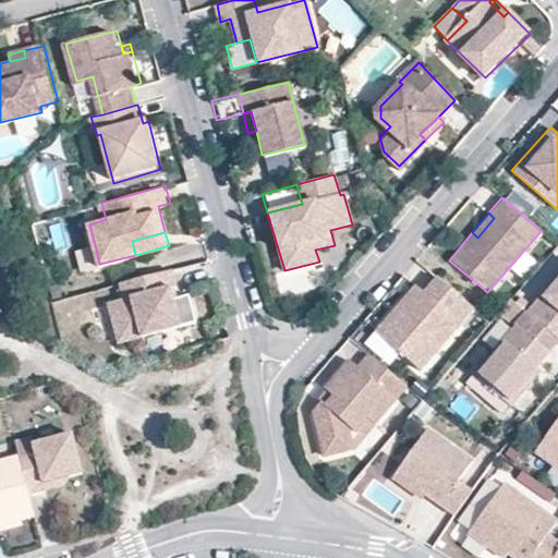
[(99,264),(96,249),(83,252),(86,267),(99,264)]
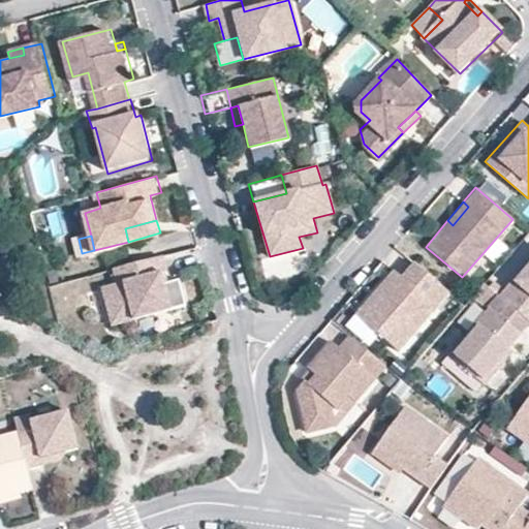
[(166,254),(116,268),(119,282),(103,286),(113,324),(170,309),(164,283),(161,274),(170,272),(166,254)]
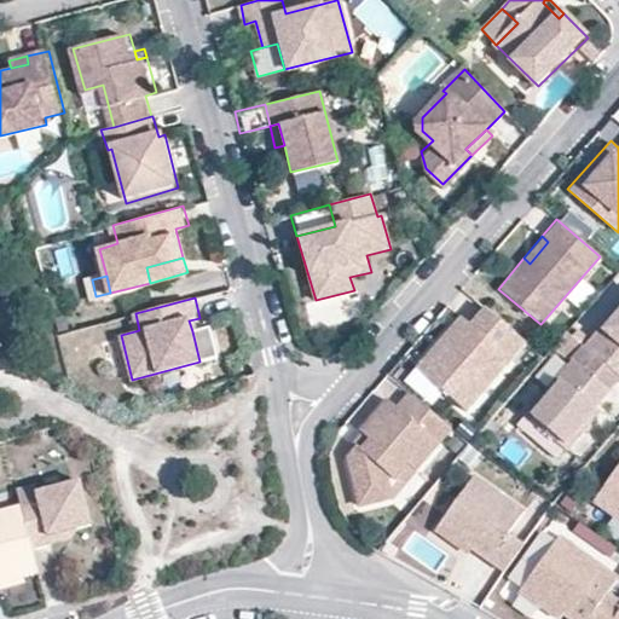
[(522,341),(481,306),(468,323),(456,337),(445,329),(412,366),(464,410),(522,341)]
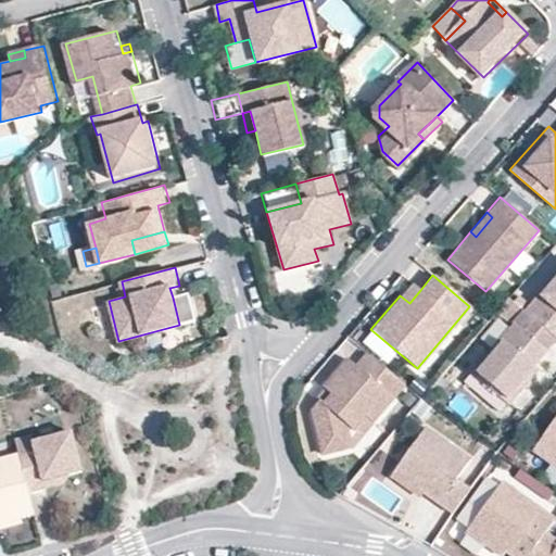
[(555,341),(555,342),(555,279),(525,315),(555,341)]
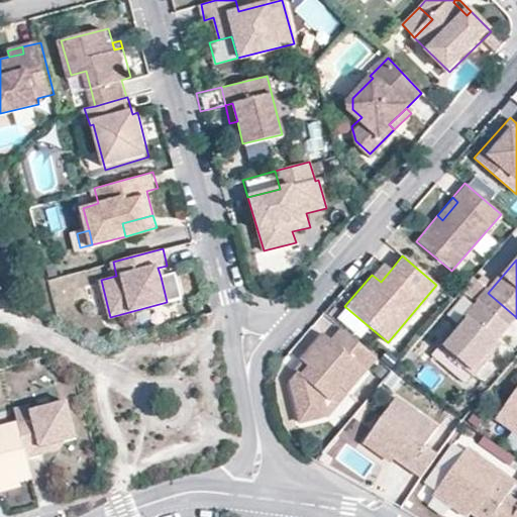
[(381,282),(391,270),(382,263),(372,275),(381,282)]
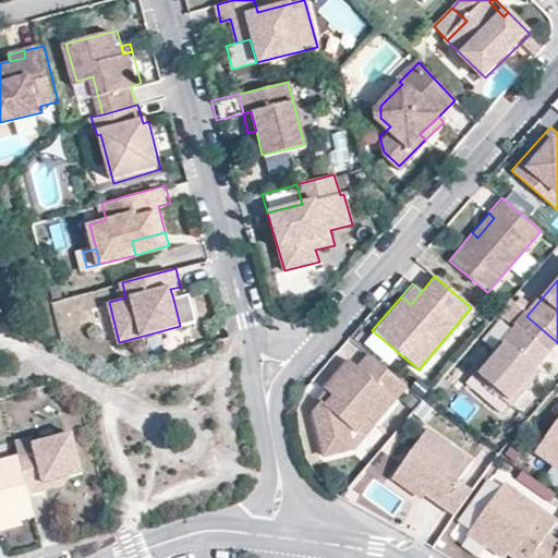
[(196,322),(189,294),(173,299),(180,326),(196,322)]
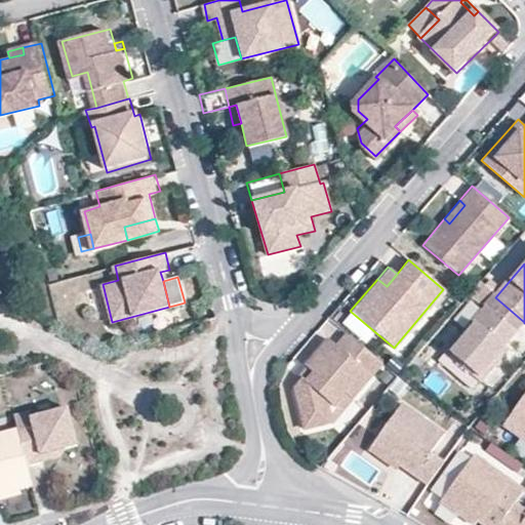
[(478,282),(466,295),(483,309),(444,355),(479,385),(501,357),(497,354),(503,346),(524,322),(495,297),(478,282)]
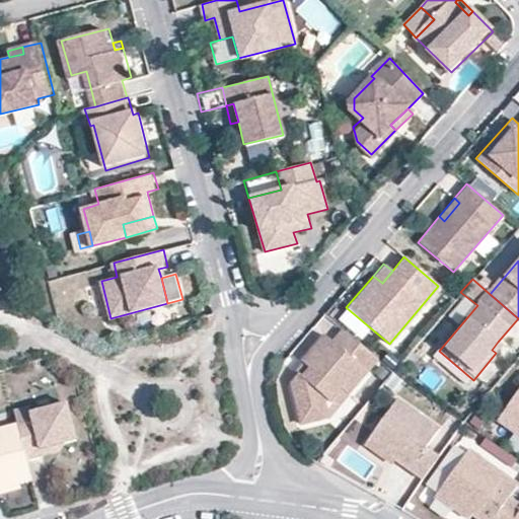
[(377,359),(343,330),(334,343),(323,335),(302,360),(311,367),(304,376),(299,372),(291,382),(304,426),(326,419),(322,402),(326,399),(328,400),(340,387),(348,394),(377,359)]
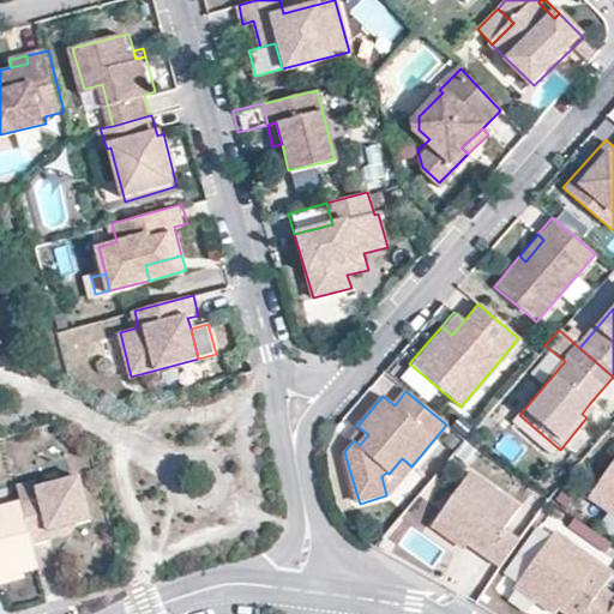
[(582,414),(587,417),(595,409),(589,404),(582,414)]
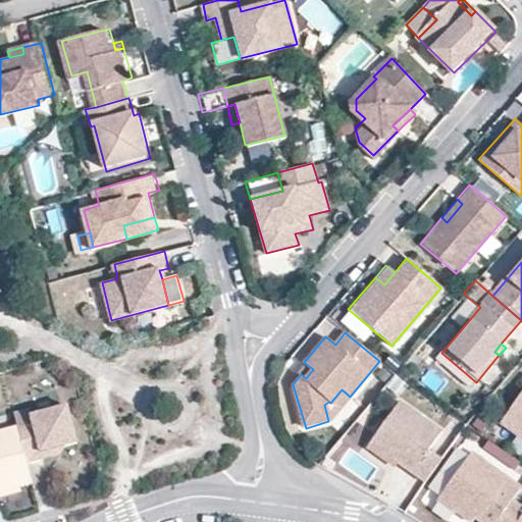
[(313,369),(304,362),(297,371),(301,374),(306,378),(313,369)]
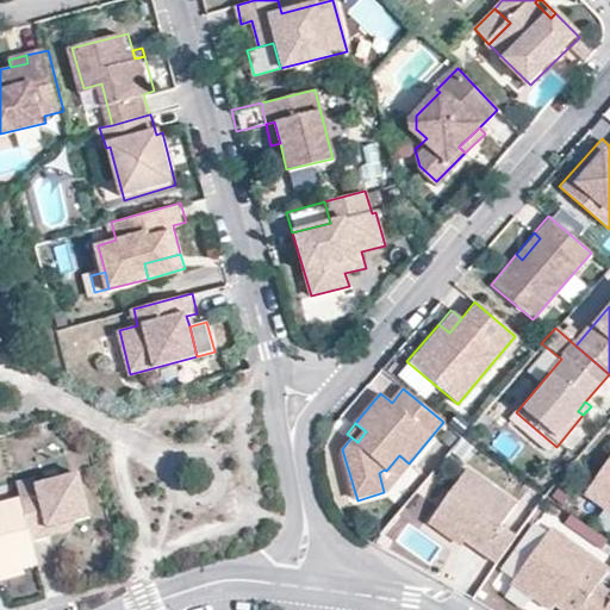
[(396,479),(409,464),(399,455),(386,471),(396,479)]
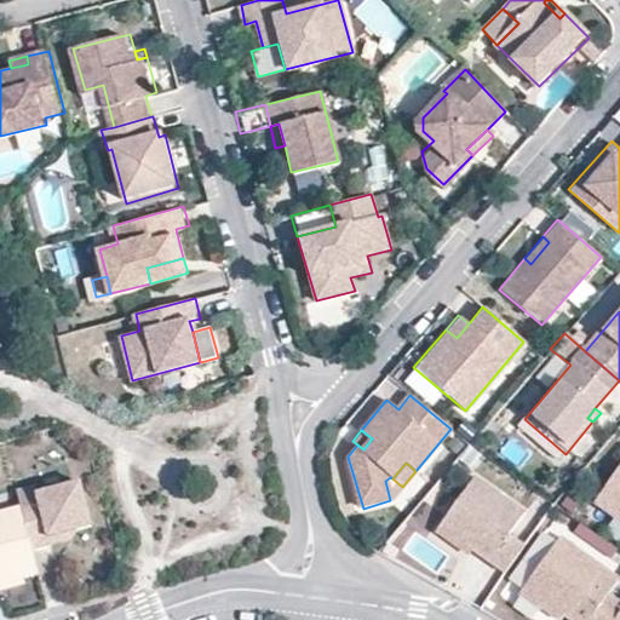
[(619,466),(592,506),(619,524),(619,466)]
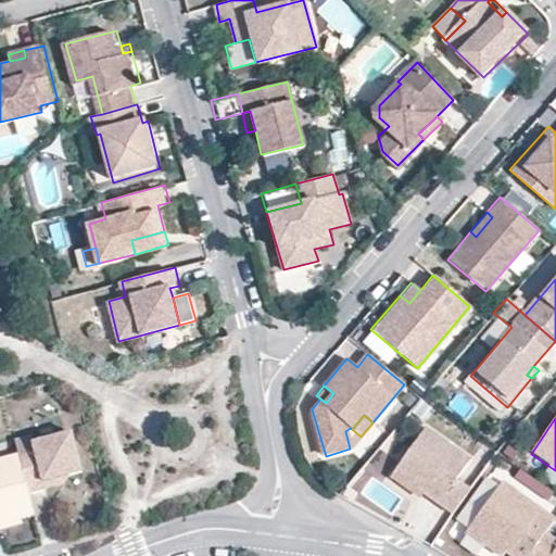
[(421,496),(451,516),(467,492),(452,481),(466,462),(422,430),(391,472),(421,496)]
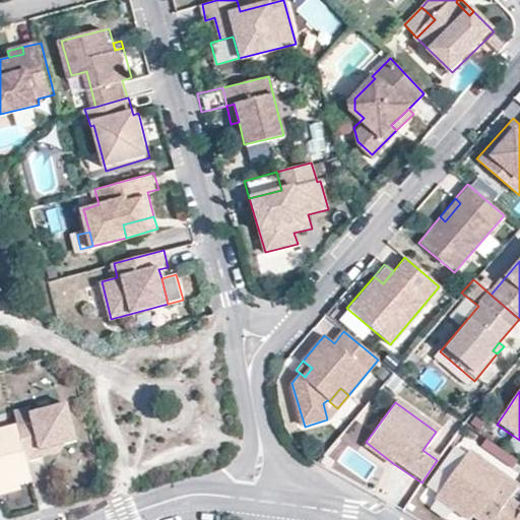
[(13,410),(16,421),(25,457),(48,451),(46,446),(54,443),(61,448),(63,447),(66,440),(76,437),(65,403),(30,412),(27,406),(13,410)]
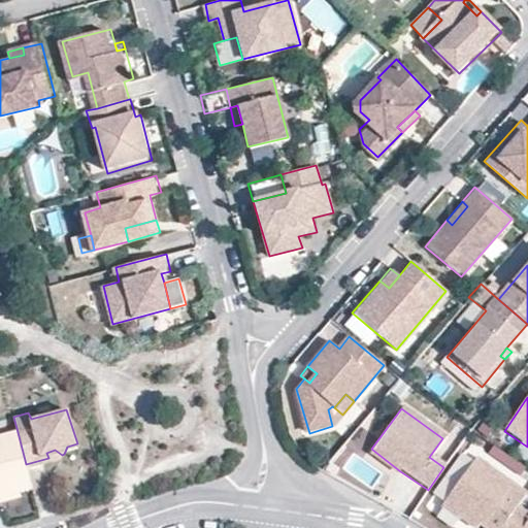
[(17,428),(0,433),(0,492),(20,488),(31,485),(26,464),(17,428)]
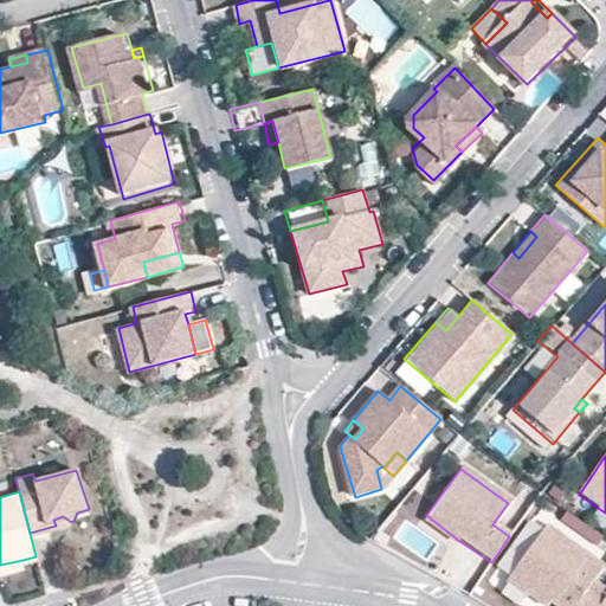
[(455,546),(459,541),(426,515),(421,522),(455,546)]
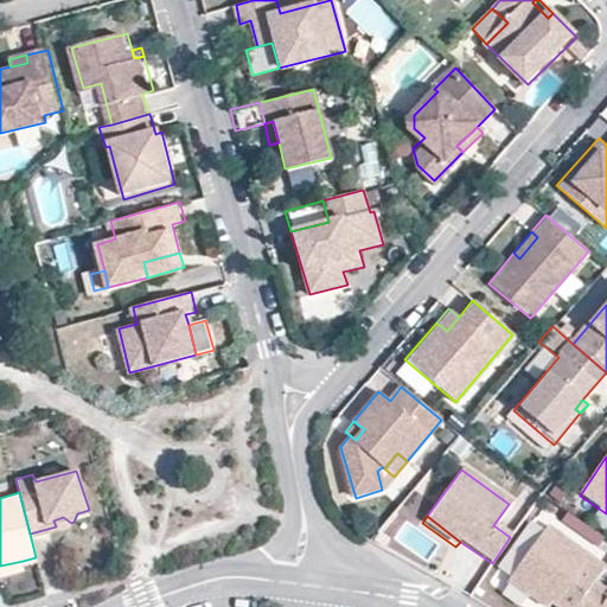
[(56,526),(71,523),(63,517),(53,521),(56,526)]
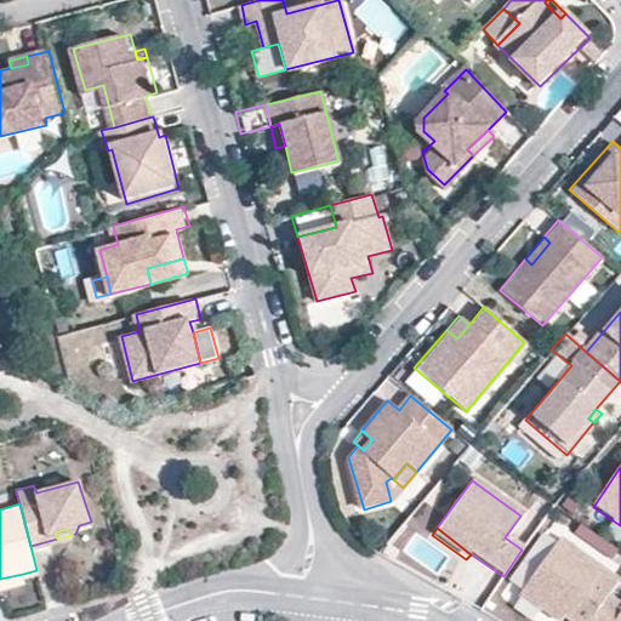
[(564,617),(569,620),(590,620),(608,597),(616,585),(557,543),(518,599),(539,615),(541,610),(546,604),(564,617)]
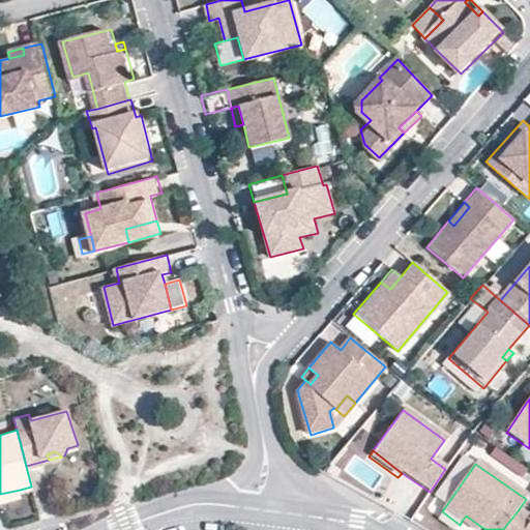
[(22,497),(20,490),(0,494),(0,502),(0,503),(22,497)]
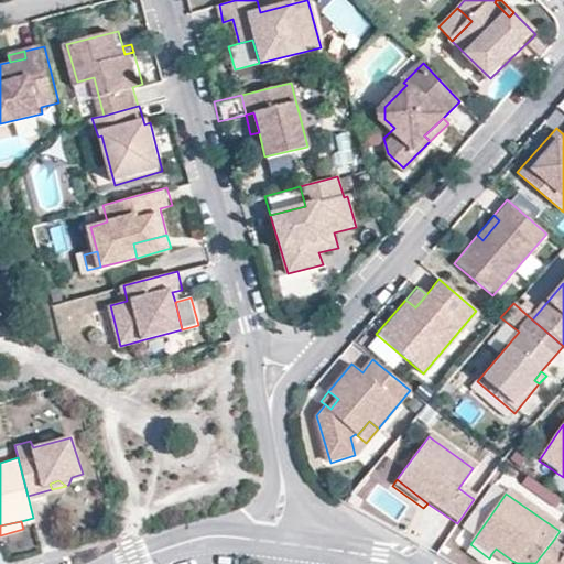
[(563,563),(563,550),(552,542),(535,563),(563,563)]
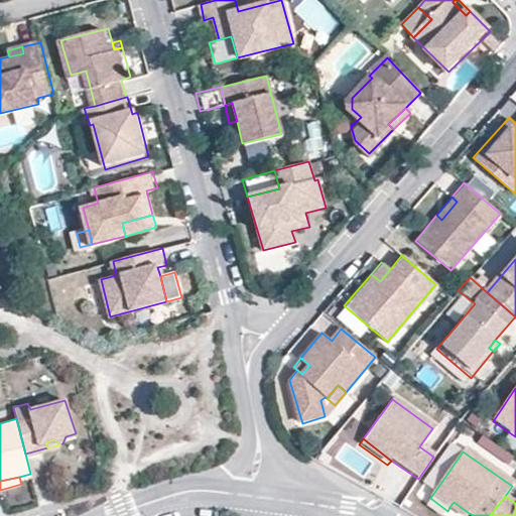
[(462,515),(465,515),(469,513),(454,502),(449,507),(462,515)]
